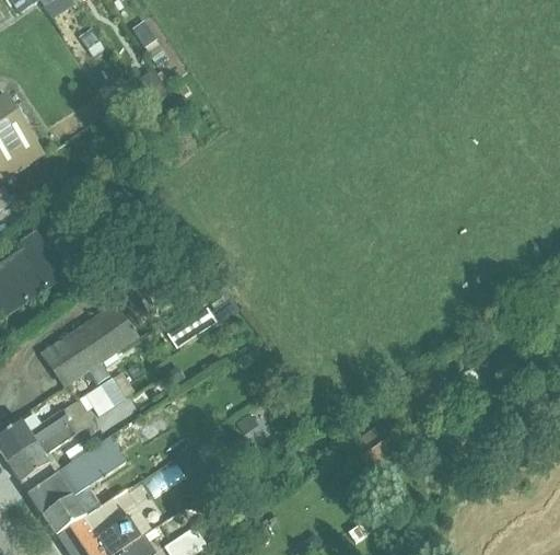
[(10,0),(19,12),(38,0),(10,0)]
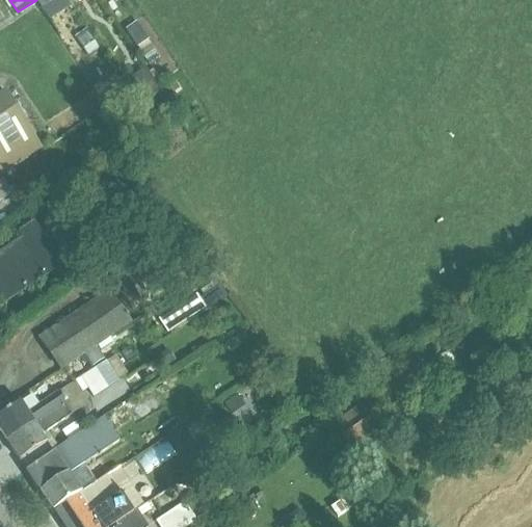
[(37,0),(49,16),(70,1),(69,0),(37,0)]
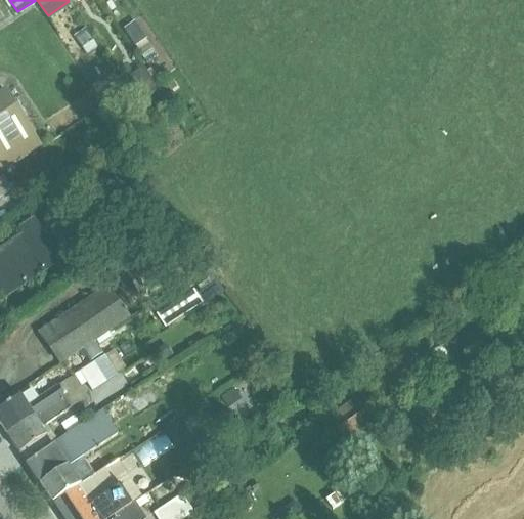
[(85,26),(73,33),(87,53),(98,45),(85,26)]
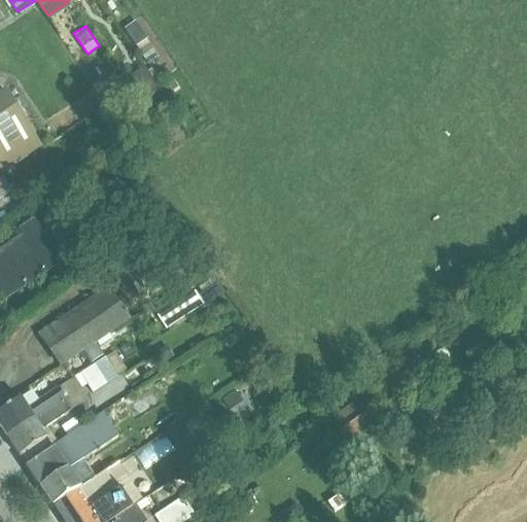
[(143,64),(130,73),(144,97),(159,88),(143,64)]
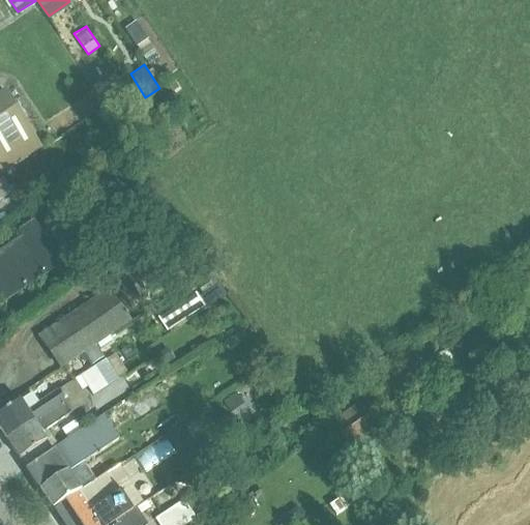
[(0,173),(4,171),(16,164),(41,146),(4,87),(0,89),(0,173)]
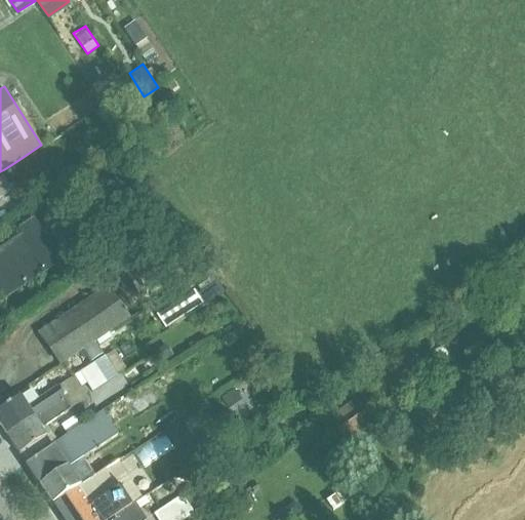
[(15,162),(4,169),(9,176),(19,168),(15,162)]
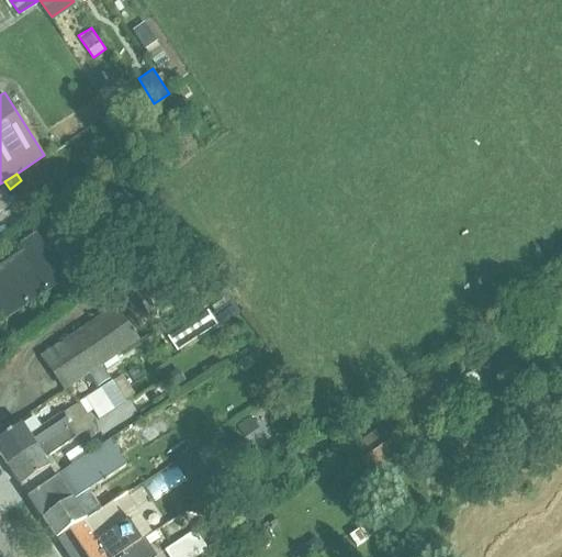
[(1,187),(0,187),(0,208),(10,201),(1,187)]
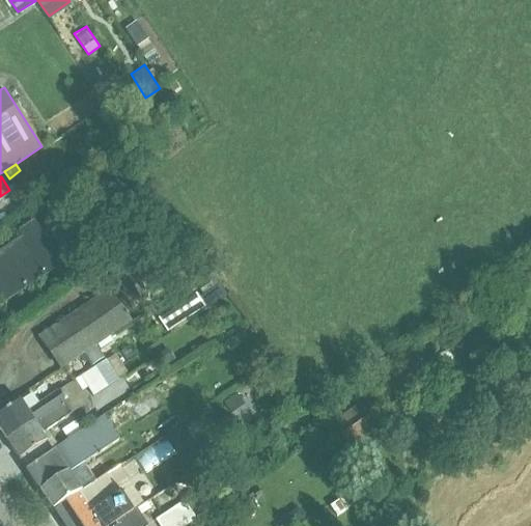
[(20,234),(0,247),(0,295),(4,301),(63,263),(33,217),(17,228),(20,234)]
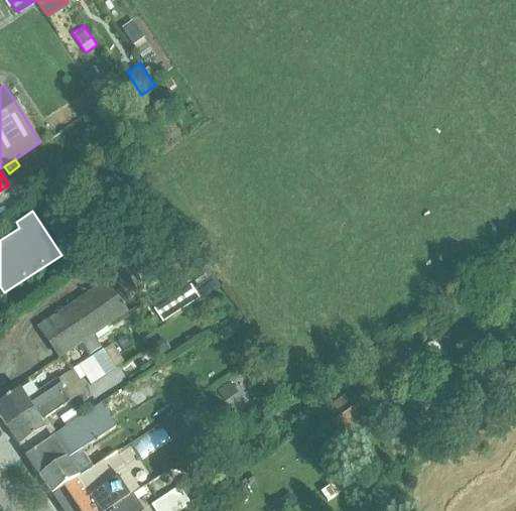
[(170,232),(127,261),(145,288),(188,259),(170,232)]
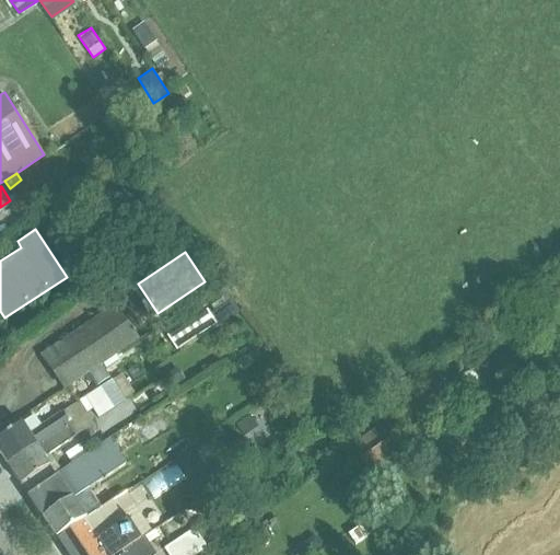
[(88,371),(101,362),(138,337),(137,336),(114,301),(38,351),(62,388),(88,371)]
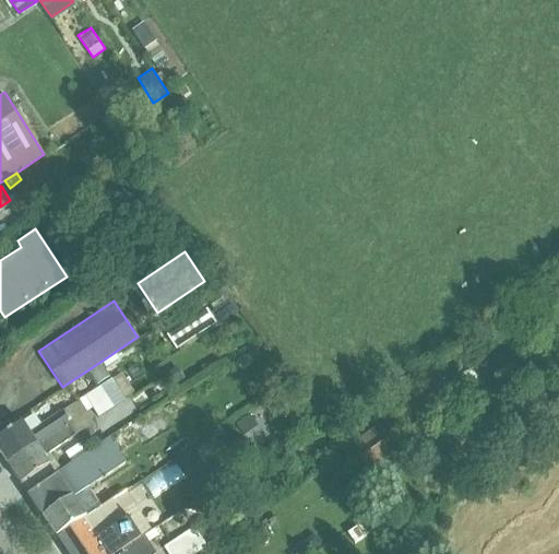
[(206,306),(165,332),(175,346),(216,320),(206,306)]
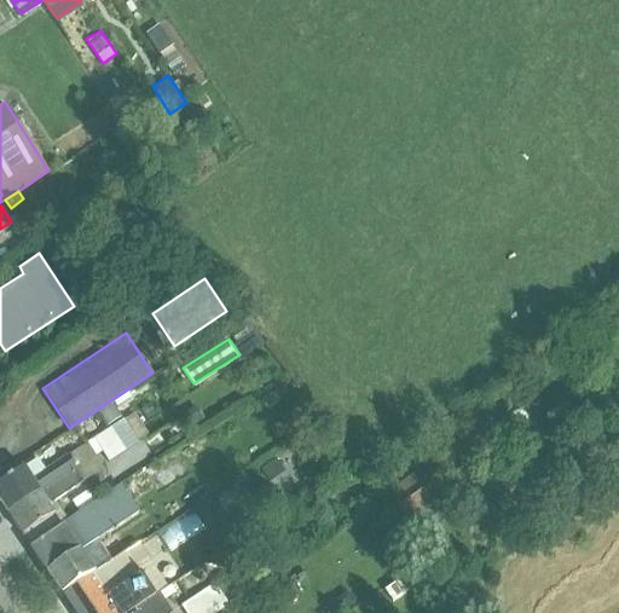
[(111,400),(97,410),(105,423),(120,414),(111,400)]
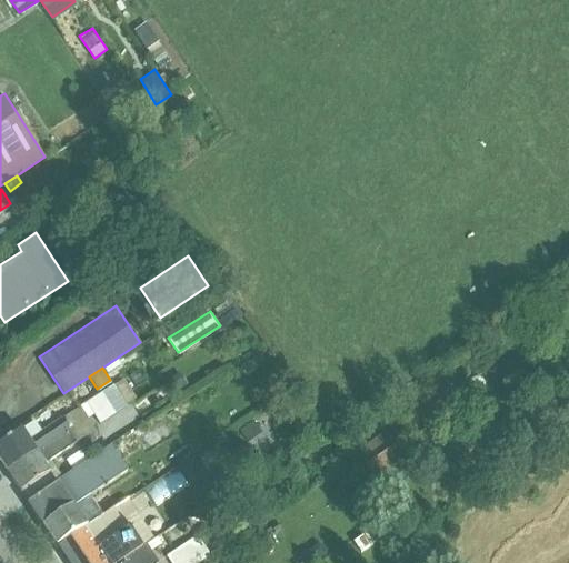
[(179,369),(163,380),(171,391),(187,380),(179,369)]
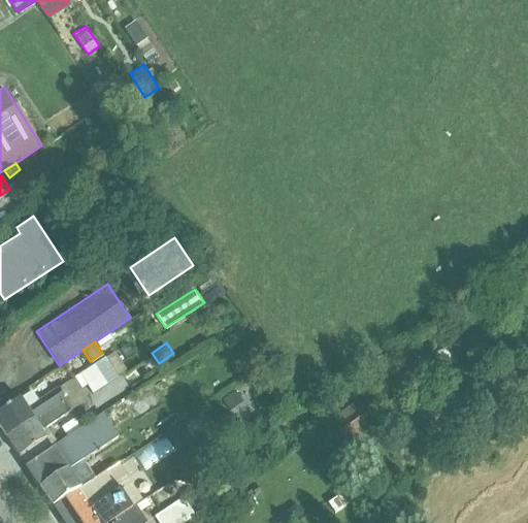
[(435,349),(434,353),(434,357),(436,359),(440,361),(444,361),(448,359),(450,355),(450,352),(447,349),(443,347),(439,347),(435,349)]
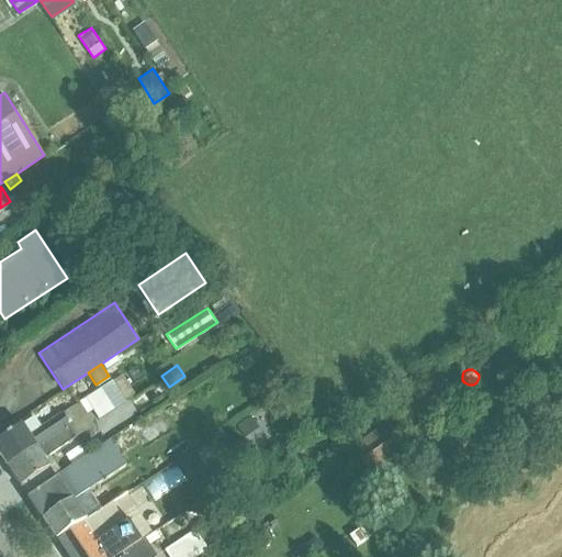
[(91,408),(130,382),(122,371),(112,378),(85,396),(91,408)]
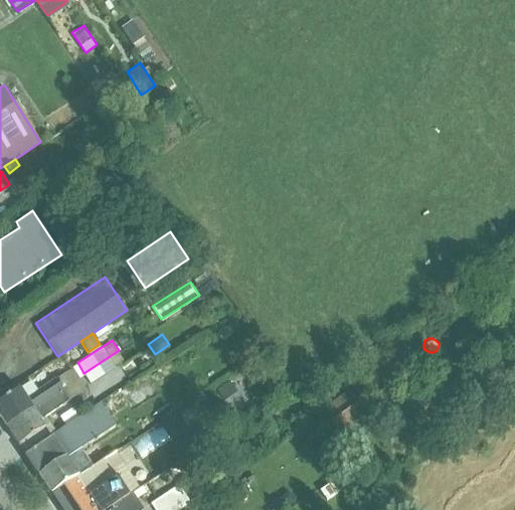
[(119,350),(83,373),(90,381),(115,366),(114,364),(121,365),(123,357),(119,350)]
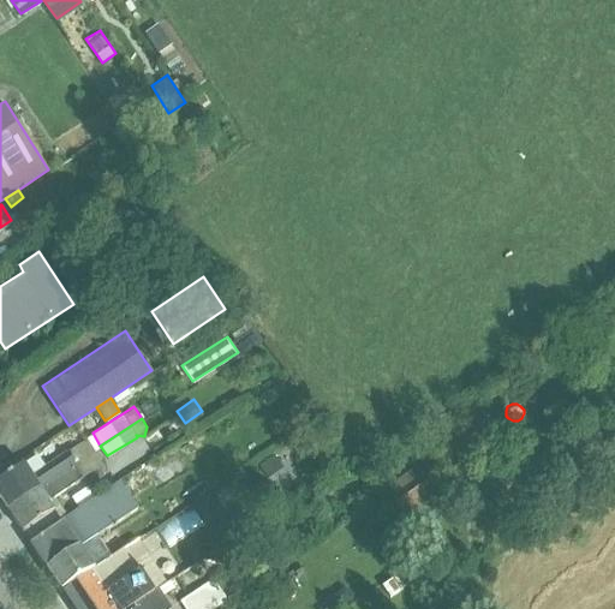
[(0,497),(6,508),(95,449),(87,436),(45,464),(37,453),(0,477),(0,497)]
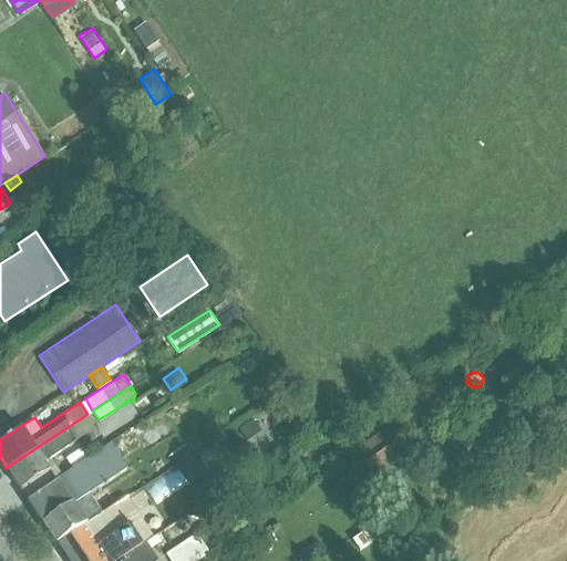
[(156,404),(130,412),(136,432),(163,424),(156,404)]
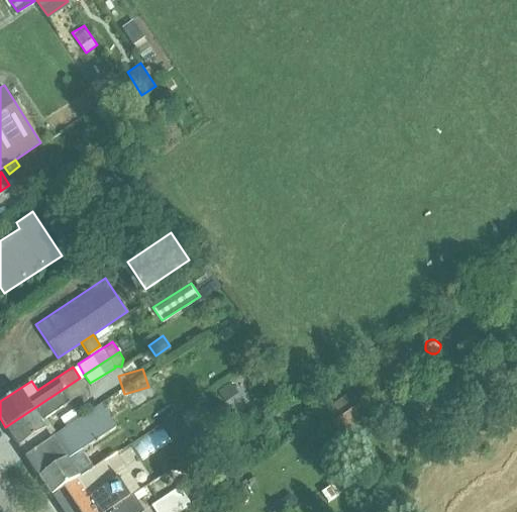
[(80,378),(5,427),(24,454),(57,431),(45,415),(87,388),(80,378)]
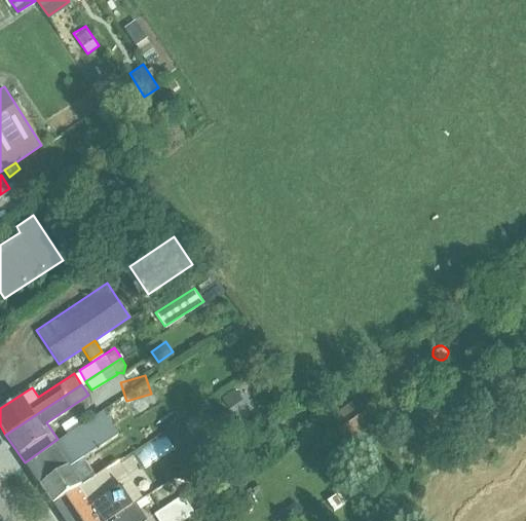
[(233,385),(221,395),(228,405),(241,396),(233,385)]
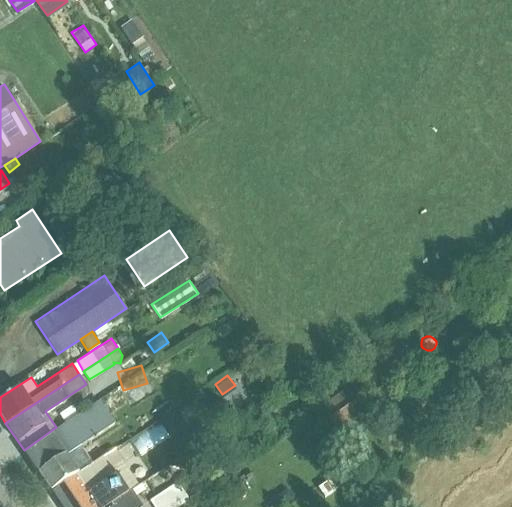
[(344,387),(320,403),(338,429),(362,412),(344,387)]
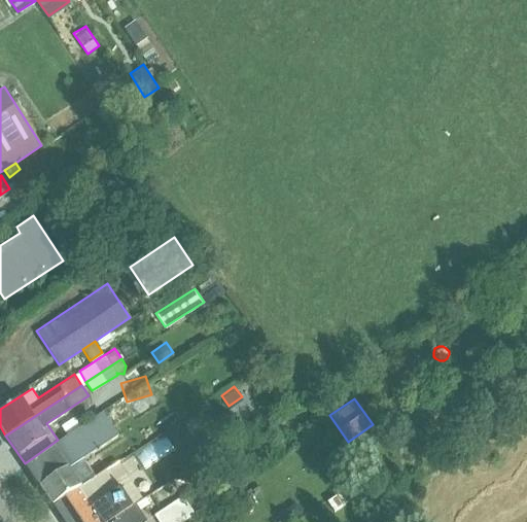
[(58,440),(25,463),(51,503),(108,466),(101,454),(84,465),(83,462),(81,464),(78,458),(118,435),(112,425),(101,410),(58,440)]
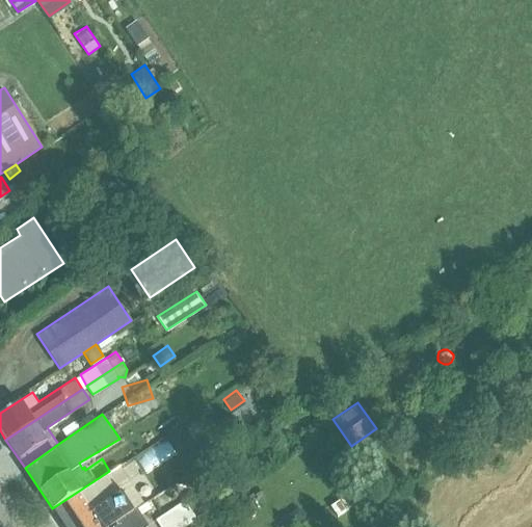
[(109,471),(52,508),(63,526),(106,526),(136,507),(144,502),(118,464),(109,471)]
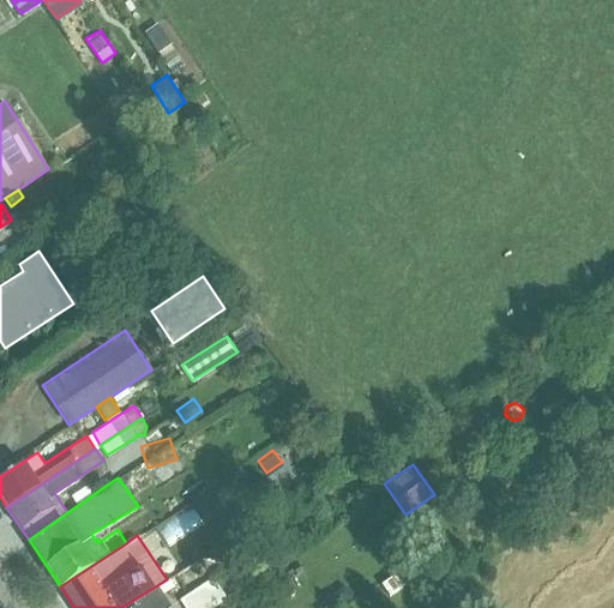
[(405,565),(380,582),(389,594),(414,578),(405,565)]
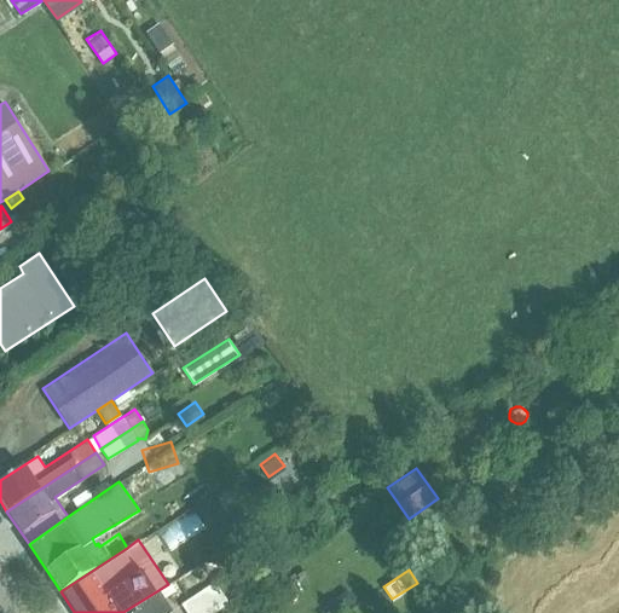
[(186,612),(212,612),(230,601),(214,578),(179,601),(186,612)]
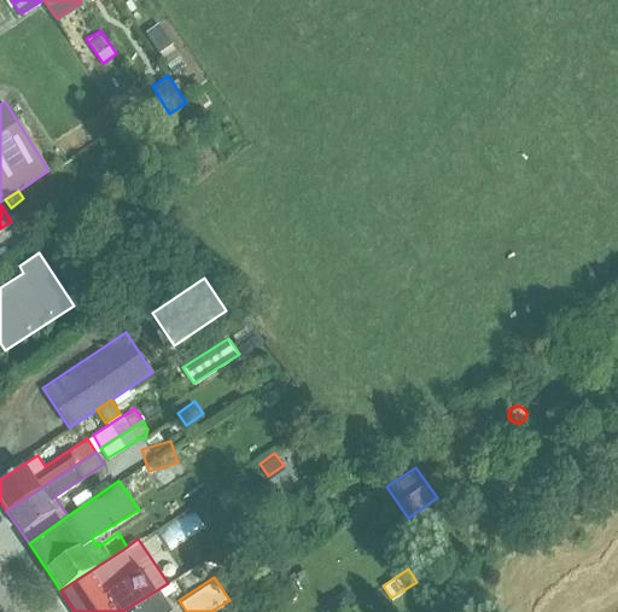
[(158,589),(123,611),(165,611),(172,608),(158,589)]
